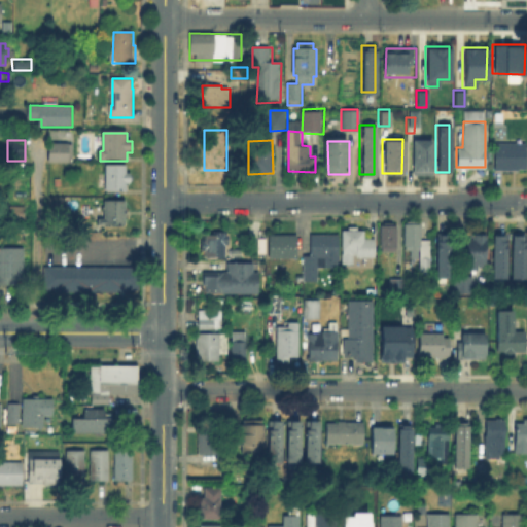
[(70,144),(69,164),(49,163),(50,144),(70,144)]
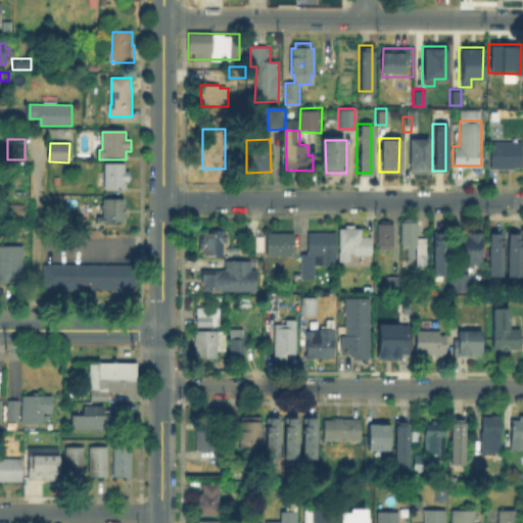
[(522,143),(522,169),(515,169),(515,171),(491,171),(492,143),(522,143)]
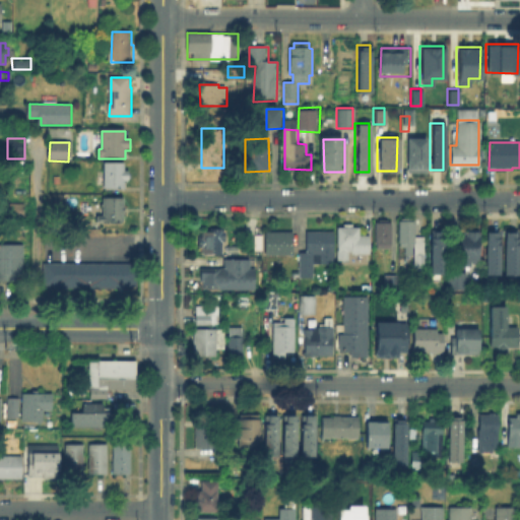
[(421,163),(421,174),(404,174),(404,145),(421,145),(421,163)]
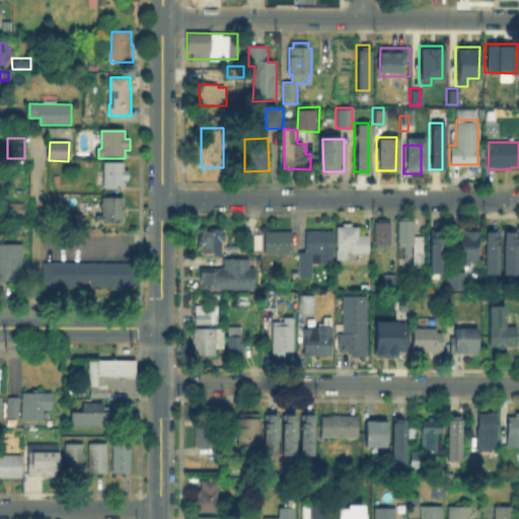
[(125,163),(125,171),(130,171),(130,181),(126,181),(126,190),(104,190),(104,163),(125,163)]
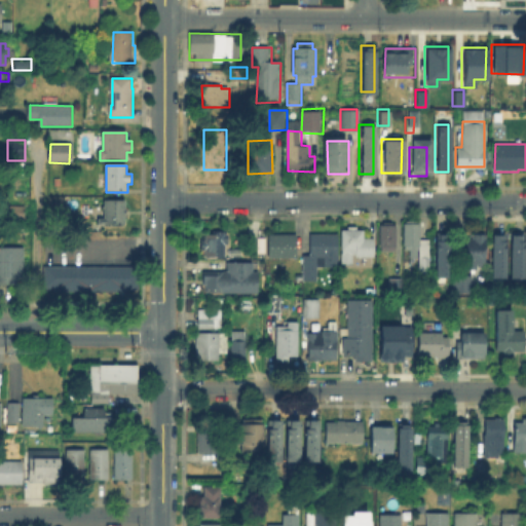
[(126,199),(126,227),(106,227),(106,199),(126,199)]
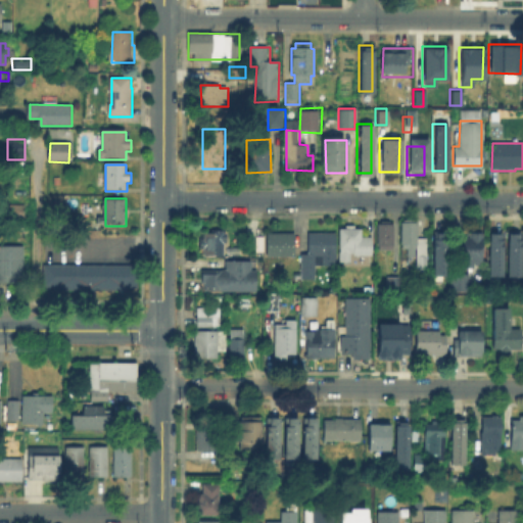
[(377,247),(377,221),(393,221),(392,247),(377,247)]
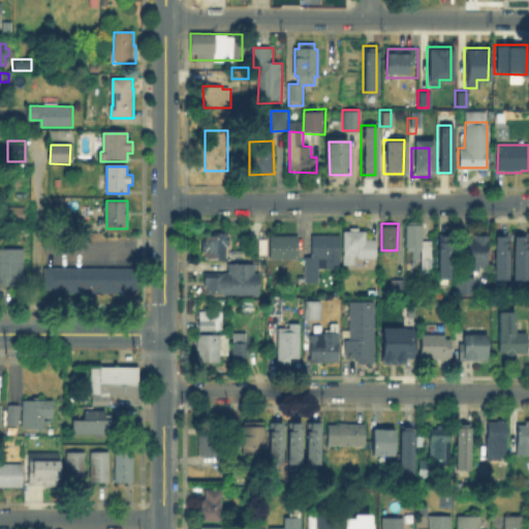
[(424,227),(424,241),(433,241),(434,277),(423,276),(423,253),(407,252),(407,227),(424,227)]
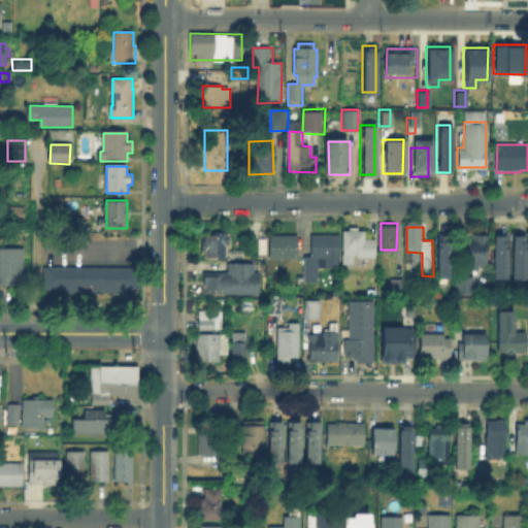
[(353,263),(341,263),(341,228),(373,228),(373,254),(353,253),(353,263)]
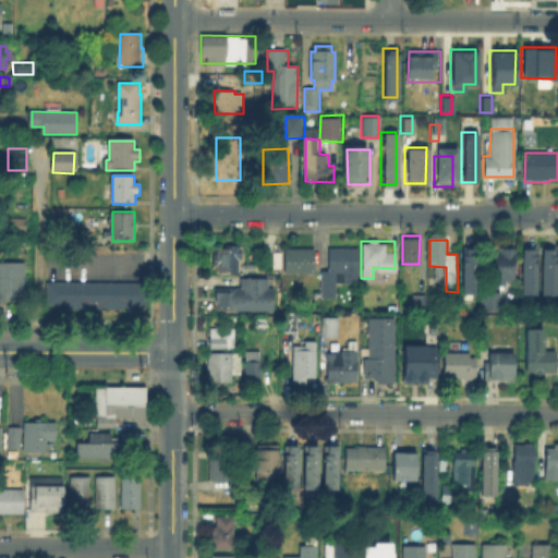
[(462,292),(462,244),(475,244),(475,292),(462,292)]
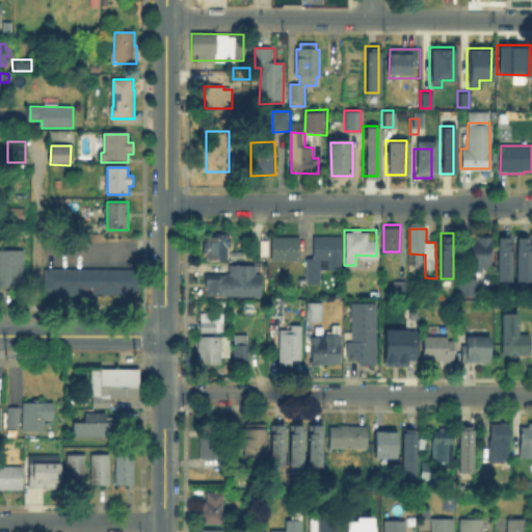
[(496,276),(496,233),(510,233),(510,276),(496,276)]
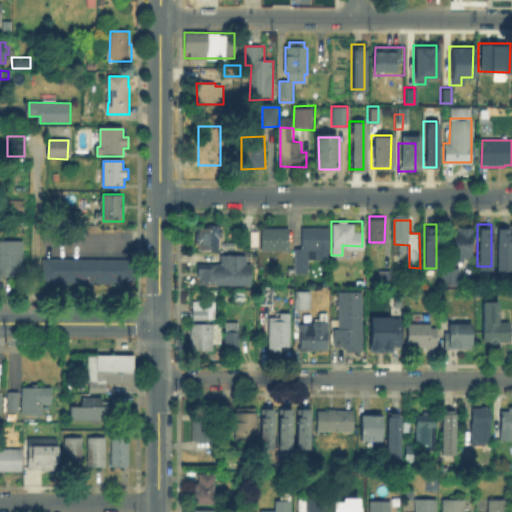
[(495,267),(496,224),(509,224),(509,267),(495,267)]
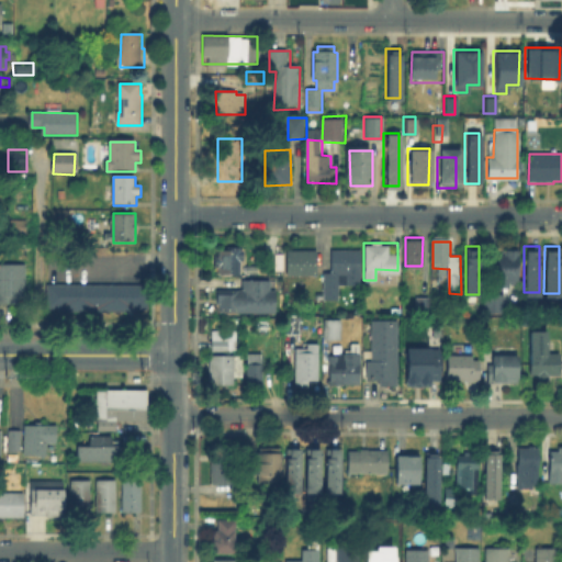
[(337,301),(324,301),(324,271),(328,271),(329,247),(359,247),(359,284),(337,284),(337,301)]
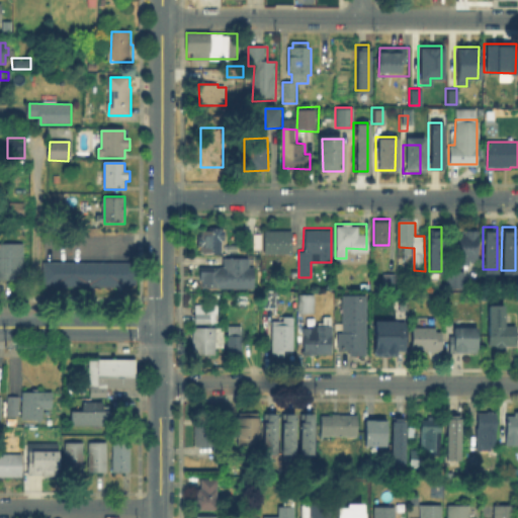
[(225,230),(225,232),(226,232),(227,243),(223,243),(223,255),(214,255),(203,255),(203,249),(198,248),(198,243),(197,243),(198,238),(203,238),(203,232),(212,233),(212,229),(225,230)]
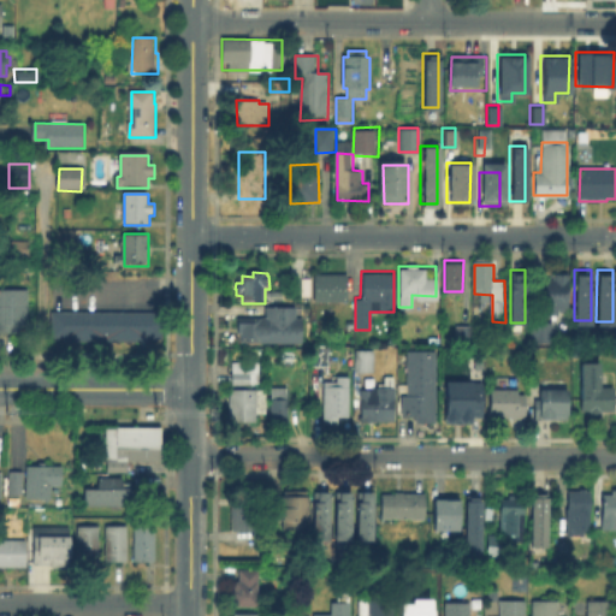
[(568,312),(542,312),(542,278),(552,278),(552,272),(568,272),(568,312)]
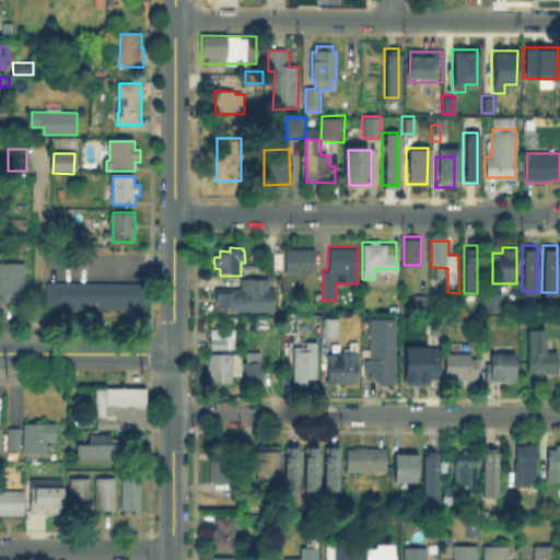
[(315,248),(315,272),(286,272),(287,248),(315,248)]
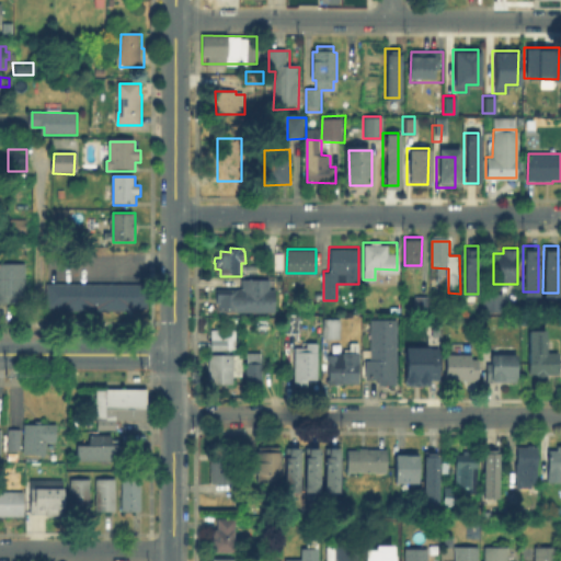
[(20,298),(20,304),(0,304),(0,265),(26,265),(26,298),(20,298)]
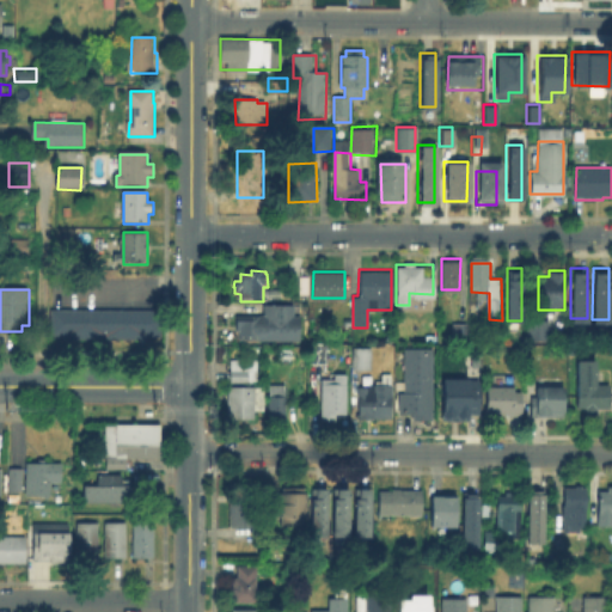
[(282,299),(270,300),(270,289),(282,289),(282,299)]
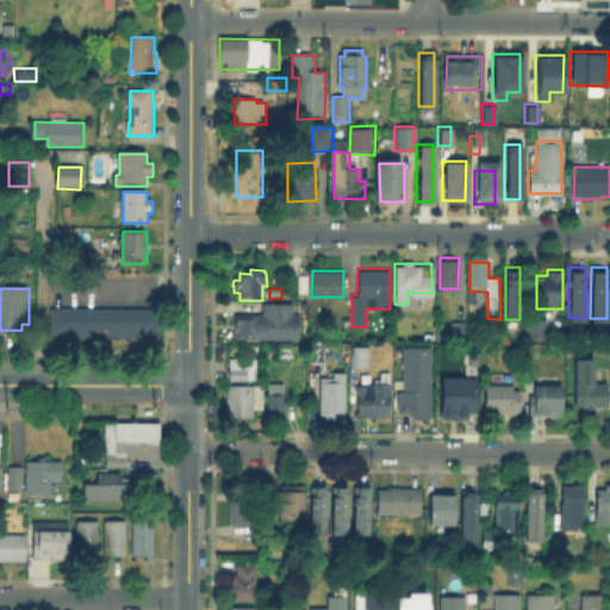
[(291,300),(291,315),(297,315),(297,336),(236,336),(236,315),(261,315),(261,300),(291,300)]
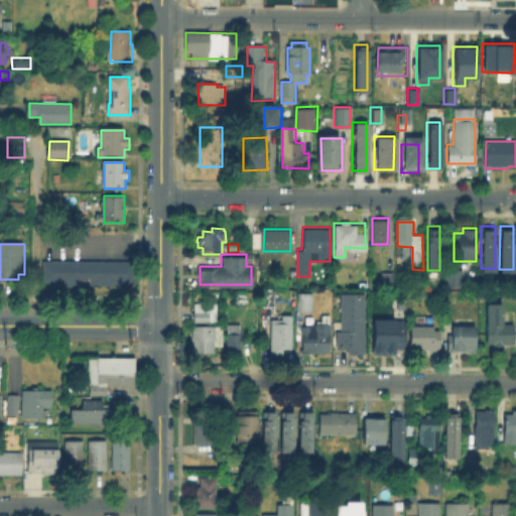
[(134,263),(134,288),(44,288),(44,263),(134,263)]
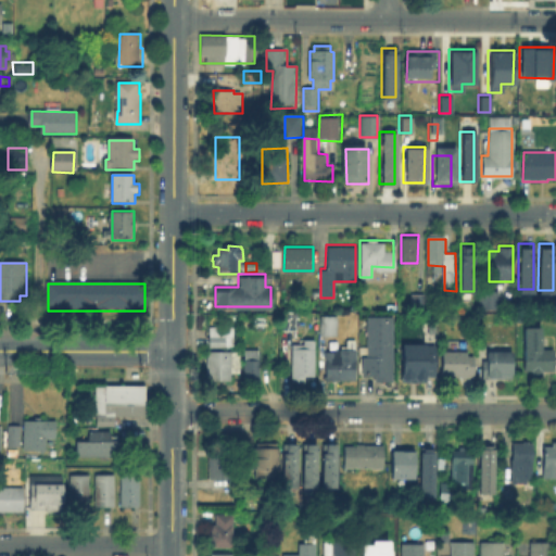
[(409,308),(409,293),(424,294),(424,308),(409,308)]
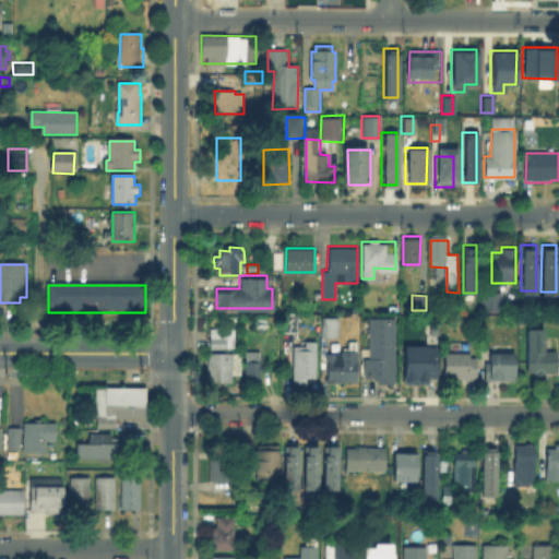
[(503,295),(503,312),(484,312),(485,295),(503,295)]
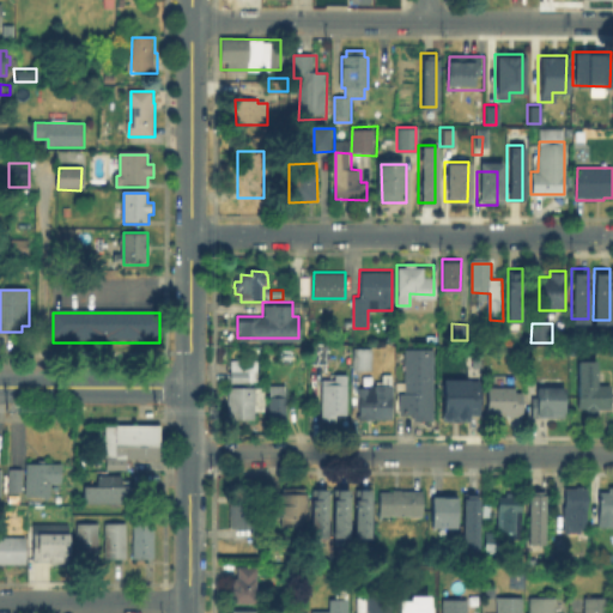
[(351,368),(351,347),(371,347),(370,369),(351,368)]
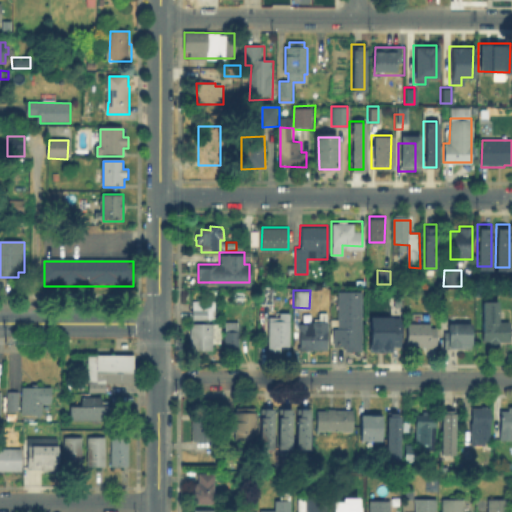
[(337,349),(337,290),(360,290),(360,349),(337,349)]
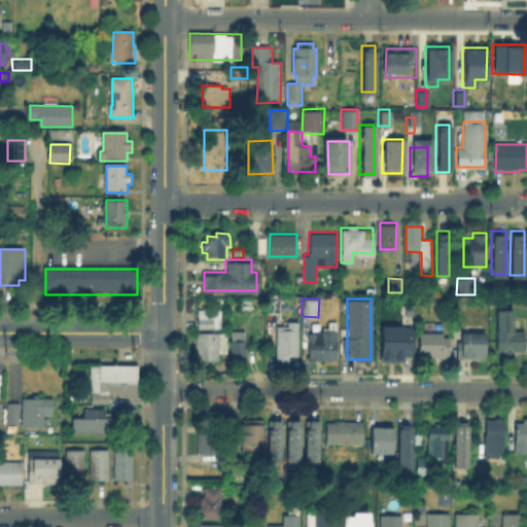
[(266,312),(266,301),(279,301),(279,312),(266,312)]
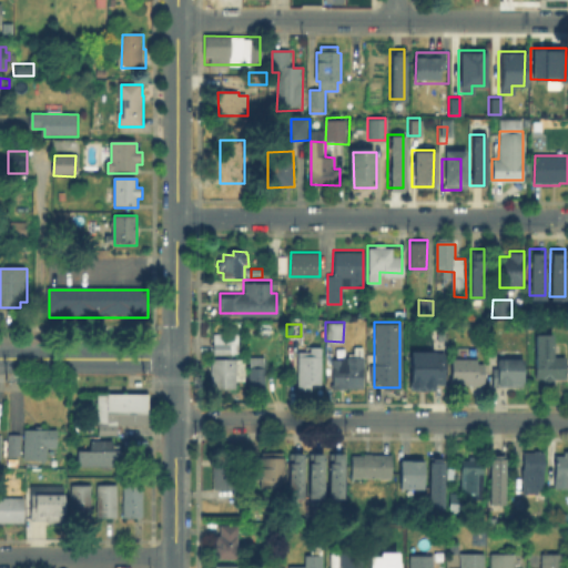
[(447,326),(447,344),(437,344),(437,347),(430,347),(430,344),(413,344),(413,326),(447,326)]
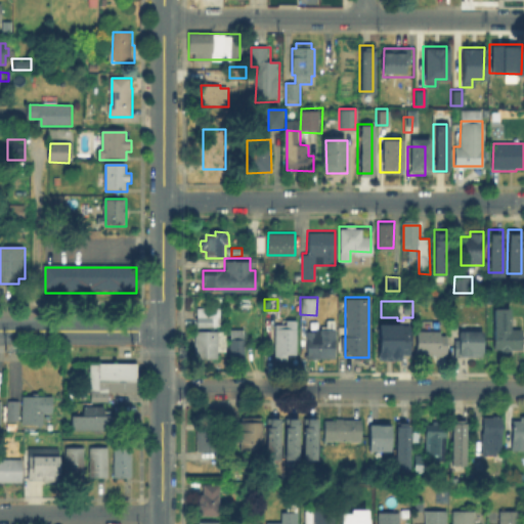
[(510,305),(510,326),(522,326),(522,348),(493,348),(494,305),(510,305)]
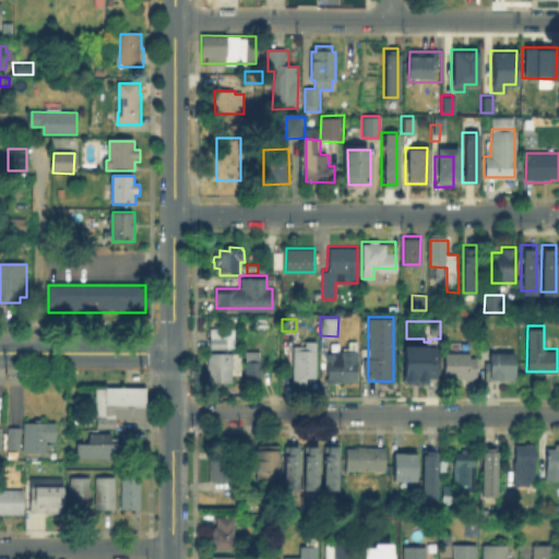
[(236,331),(236,352),(212,352),(212,331),(236,331)]
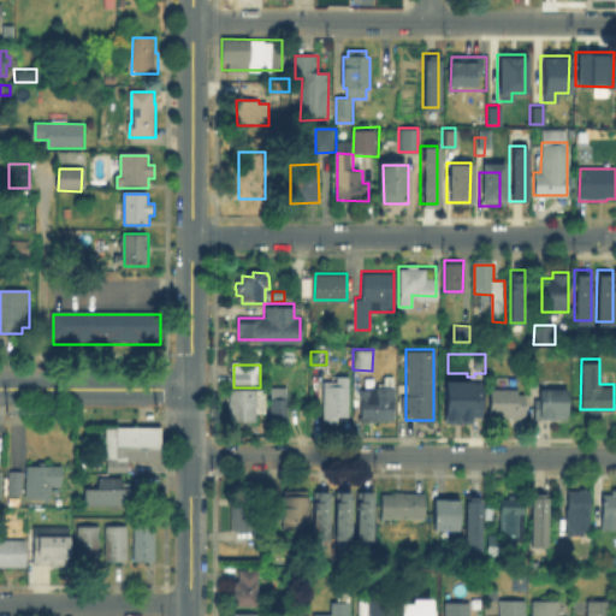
[(338,420),(321,420),(321,380),(333,380),(333,374),(348,374),(348,414),(338,414),(338,420)]
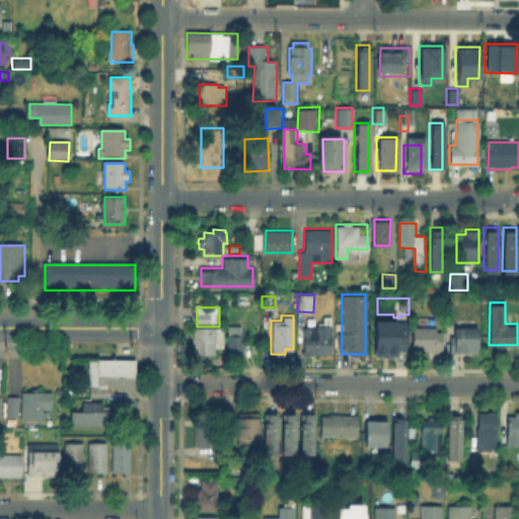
[(372,320),(403,320),(403,350),(395,350),(395,356),(372,355),(372,320)]
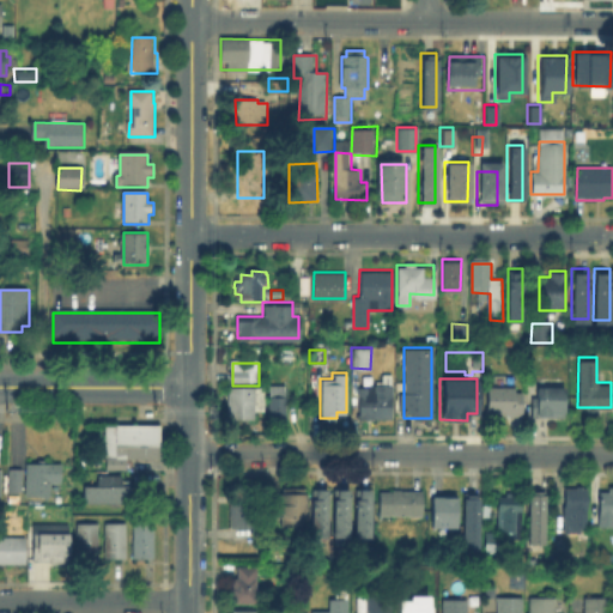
[(570,388),(570,420),(533,420),(533,400),(541,399),(540,389),(570,388)]
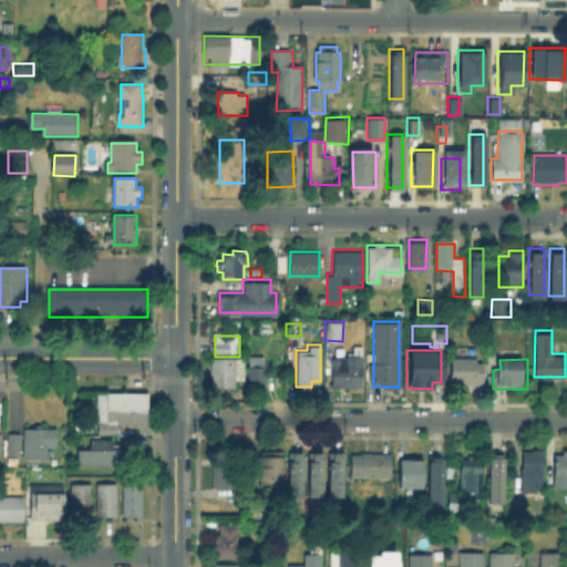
[(329,385),(329,360),(362,360),(362,385),(329,385)]
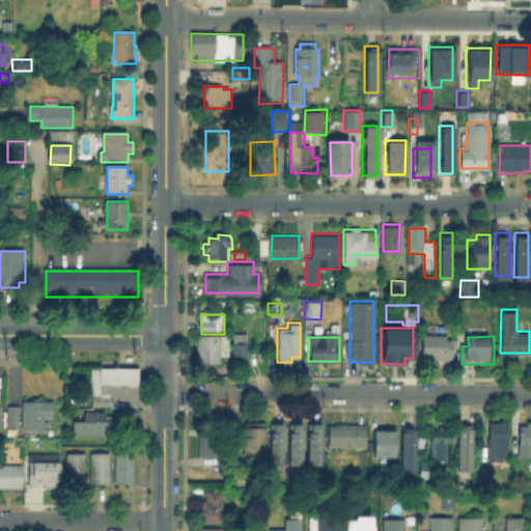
[(455,341),(455,363),(445,363),(445,361),(425,361),(425,337),(448,337),(448,341),(455,341)]
